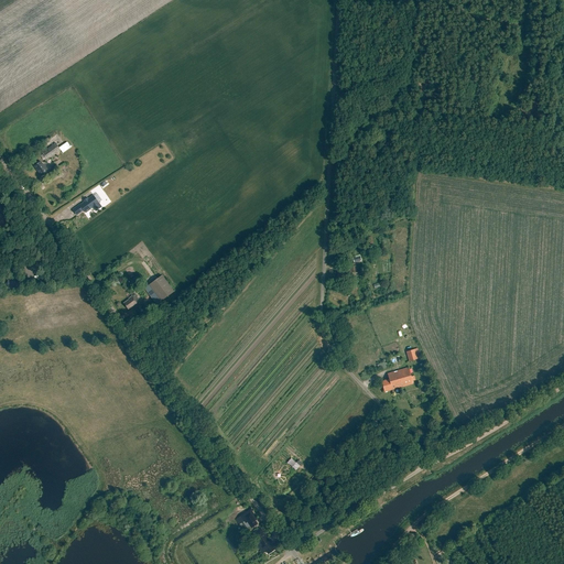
[(50,148),(42,153),(47,160),(61,150),(63,153),(71,148),(67,142),(58,148),(57,145),(60,143),(58,141),(55,143),(51,139),(45,142),(50,148)]
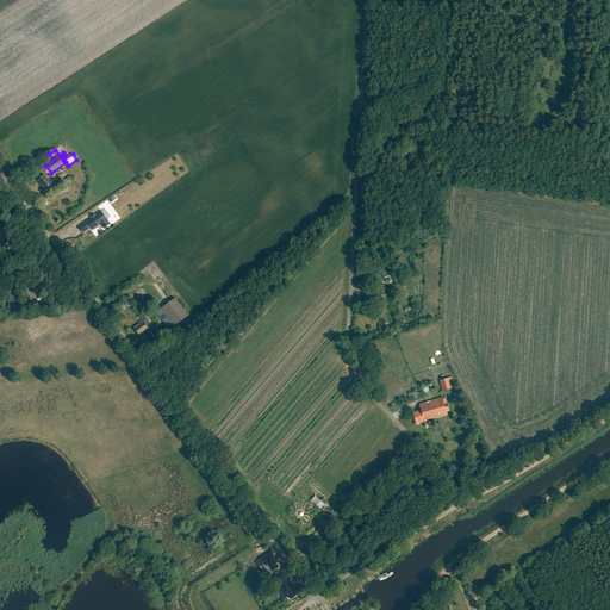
[(43,175),(36,180),(44,192),(53,186),(47,179),(45,179),(43,175)]
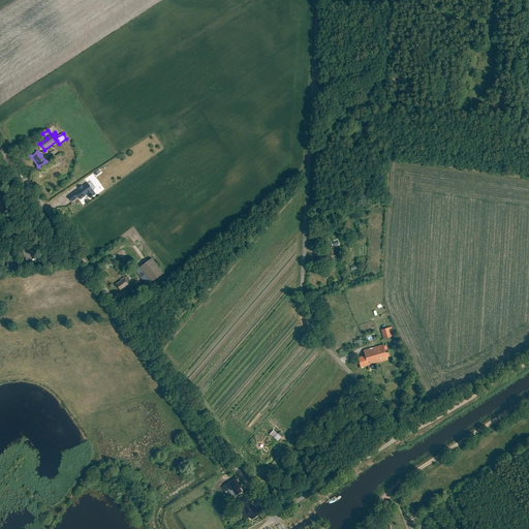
[(74,192),(67,197),(71,201),(78,197),(80,199),(87,194),(89,197),(91,196),(91,197),(92,196),(92,195),(94,194),(87,184),(82,187),(81,186),(79,188),(79,189),(79,190),(74,192)]
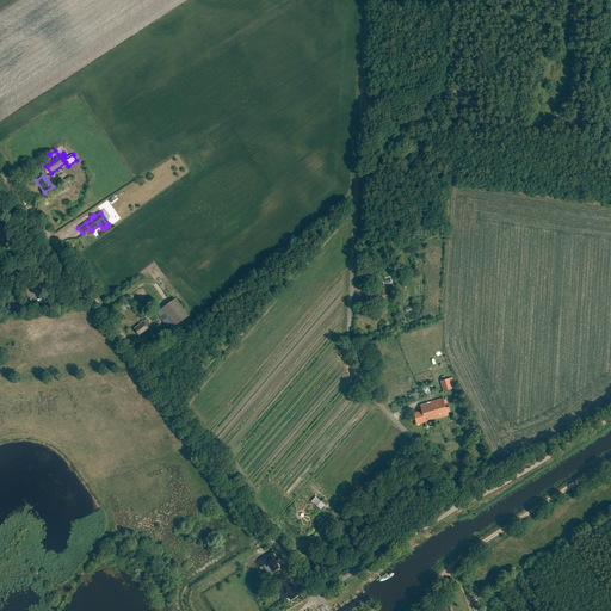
[(384,285),(377,288),(378,291),(376,292),(371,294),(371,295),(365,296),(368,303),(372,302),(372,303),(382,300),(381,295),(386,294),(384,285)]
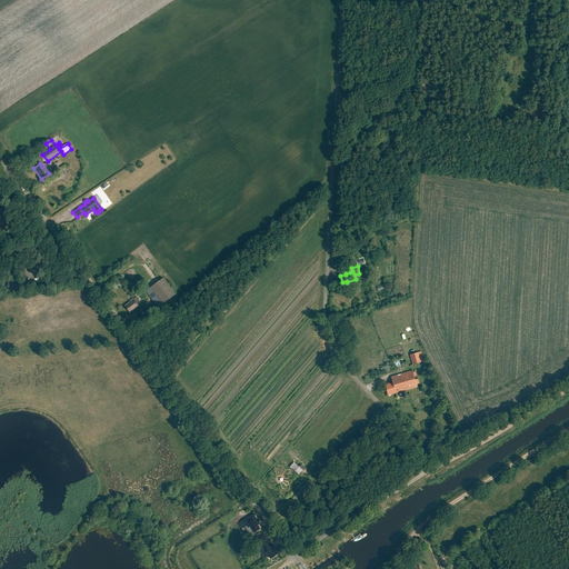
[(163,278),(150,287),(162,303),(176,295),(163,278)]
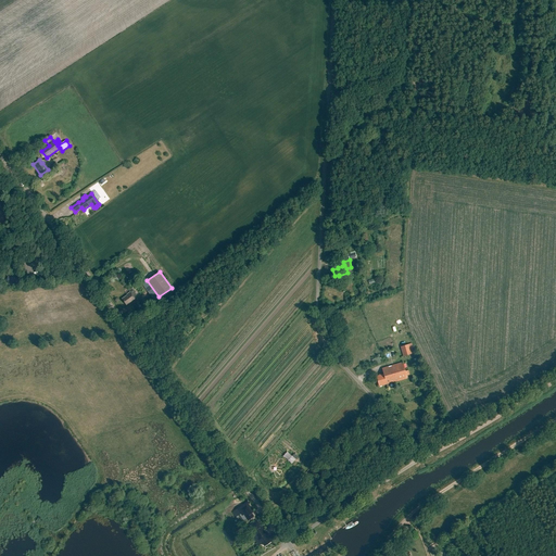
[(135,300),(138,298),(133,290),(126,295),(122,299),(126,305),(130,302),(131,303),(134,303),(136,302),(136,301),(135,300)]
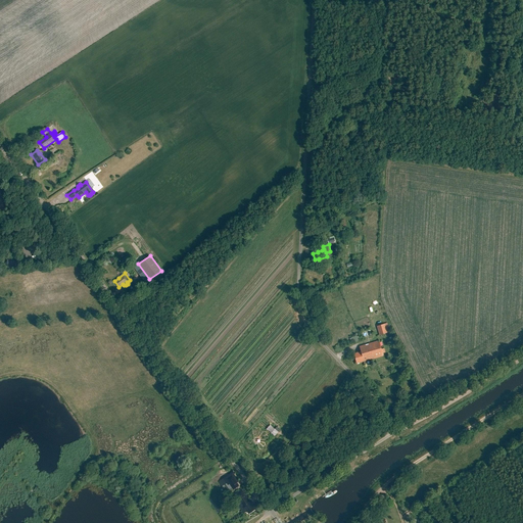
[(379,335),(390,332),(387,323),(377,326),(379,335)]
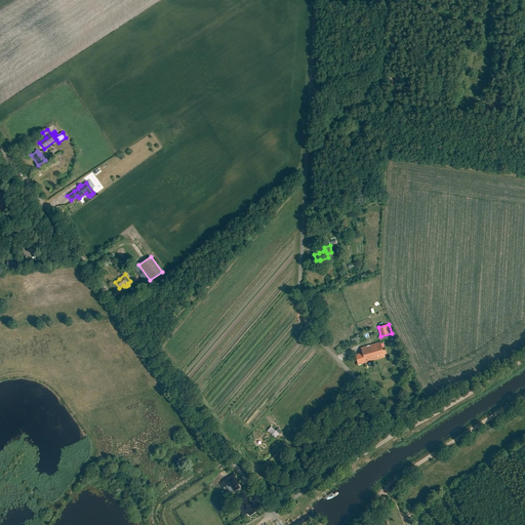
[(379,342),(360,349),(362,353),(355,355),(358,365),(385,357),(379,342)]
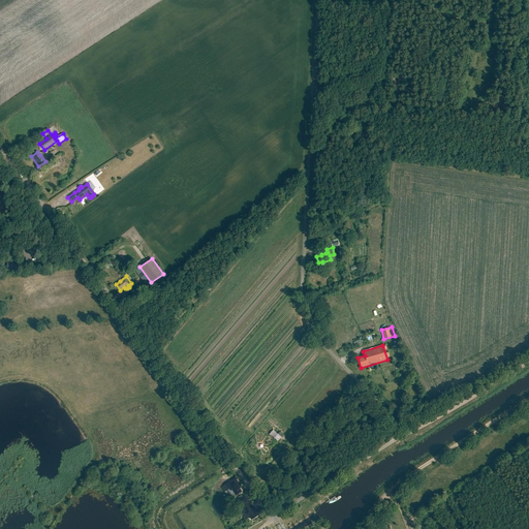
[(277,441),(281,436),(273,429),(269,434),(277,441)]
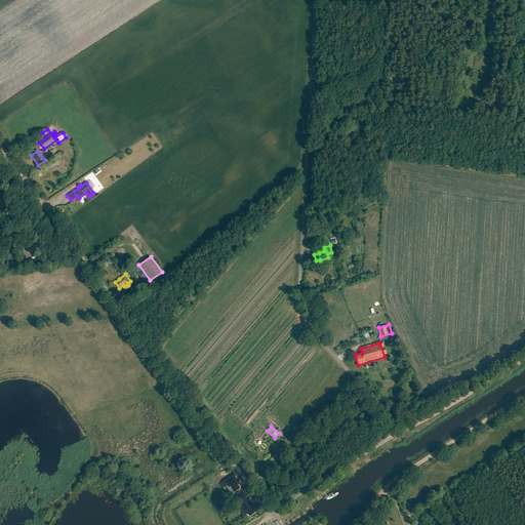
[(232,476),(225,480),(226,482),(225,483),(229,489),(231,487),(234,491),(239,488),(237,485),(238,485),(232,476)]
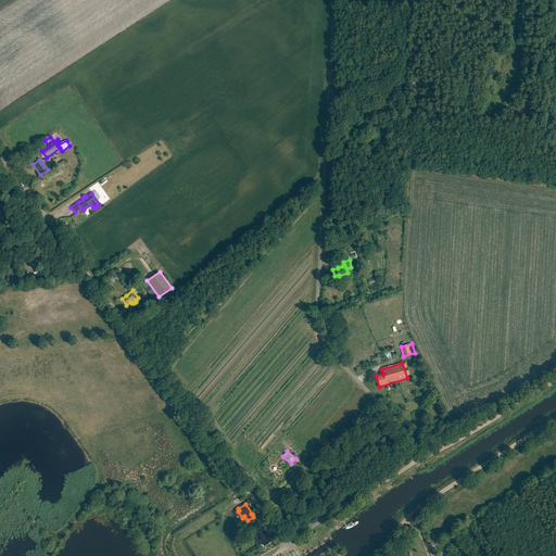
[(257,521),(248,528),(251,532),(252,532),(254,535),(255,534),(258,540),(256,541),(260,544),(263,543),(265,546),(270,542),(265,534),(265,533),(257,521)]
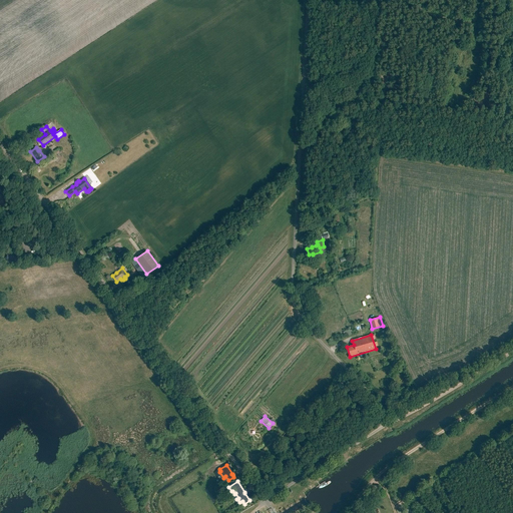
All buildings are outlined.
